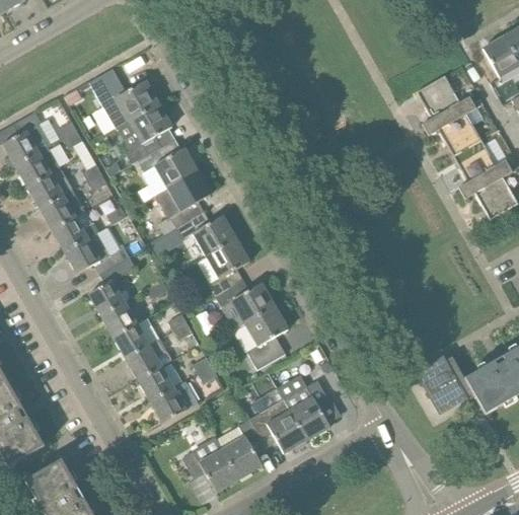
[(0,0),(0,5),(3,11),(23,0),(0,0)]
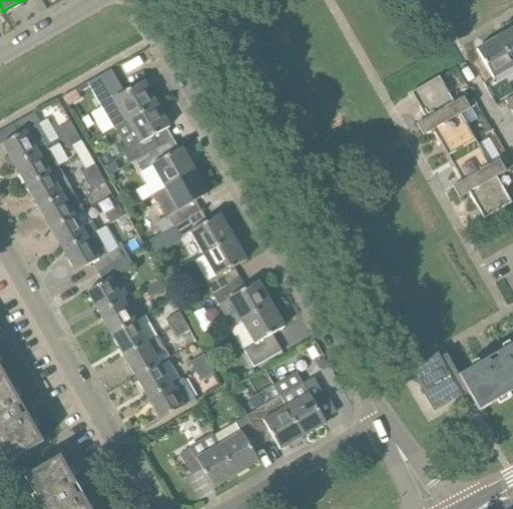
[(512,60),(512,25),(498,34),(512,60)]
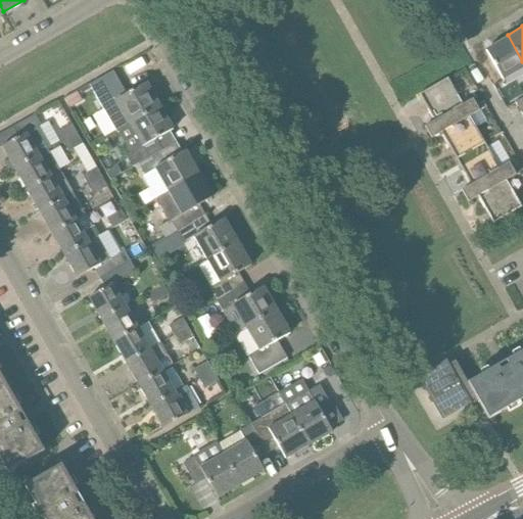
[(504,77),(522,65),(522,61),(508,35),(486,47),(504,77)]
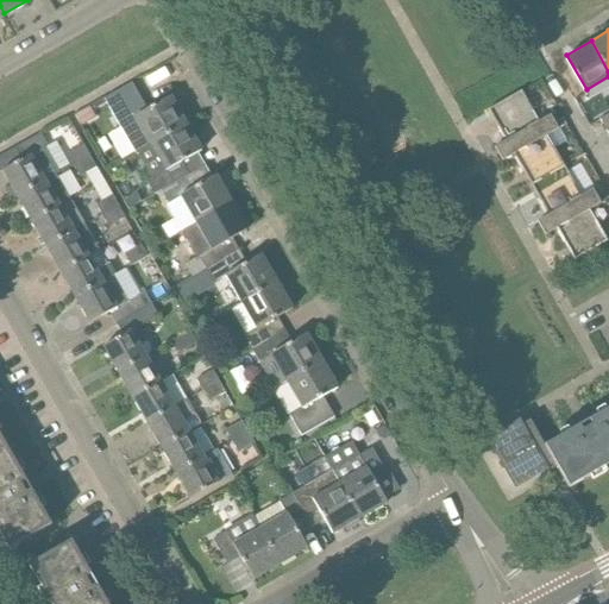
[(150,142),(186,121),(169,94),(146,107),(131,80),(104,95),(119,123),(126,119),(133,133),(142,129),(150,142)]
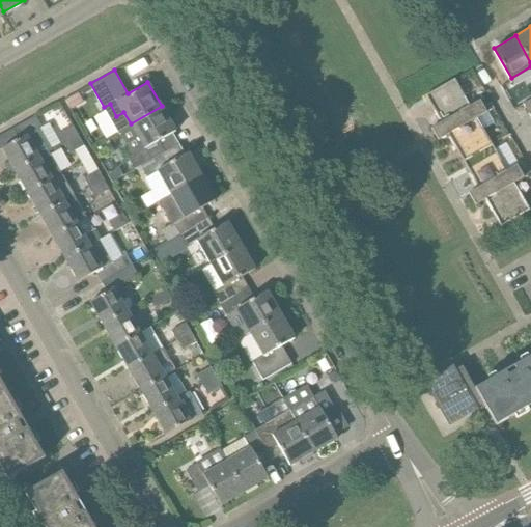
[(478,95),(479,99),(470,104),(454,77),(425,93),(441,120),(455,113),(462,123),(476,116),(486,110),(482,103),(486,101),(482,93),(478,95)]
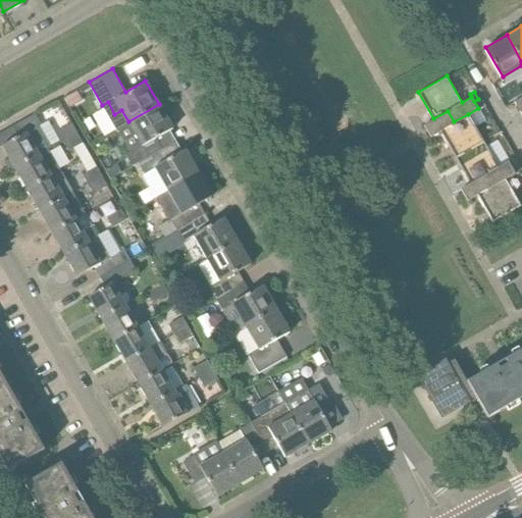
[(138,161),(159,149),(153,139),(172,127),(159,104),(128,121),(138,138),(122,151),(131,165),(138,161)]
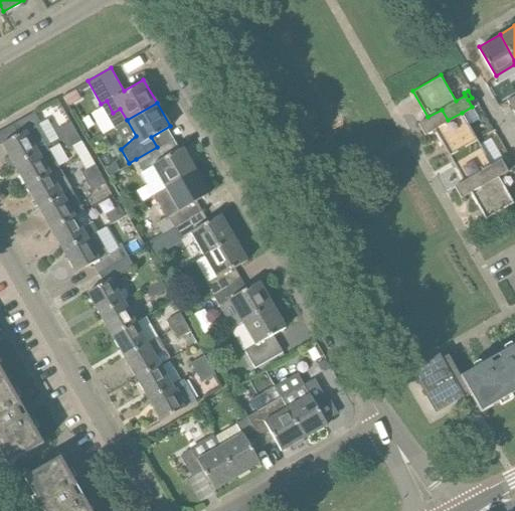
[(449,154),(477,138),(462,113),(448,120),(442,110),(427,117),(417,122),(424,134),(434,129),(449,154)]
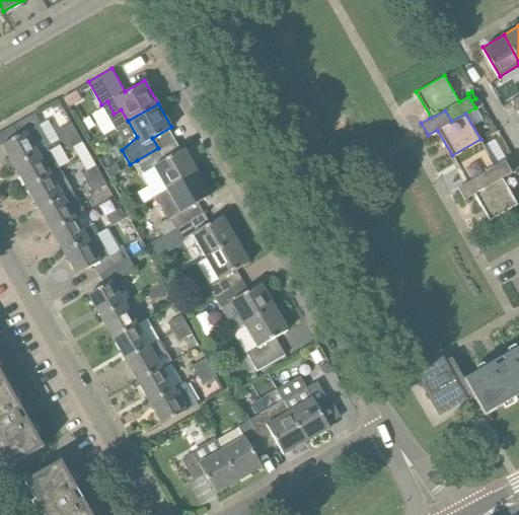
[(14,164),(50,145),(38,124),(40,122),(33,112),(13,123),(0,130),(0,144),(2,143),(14,164)]
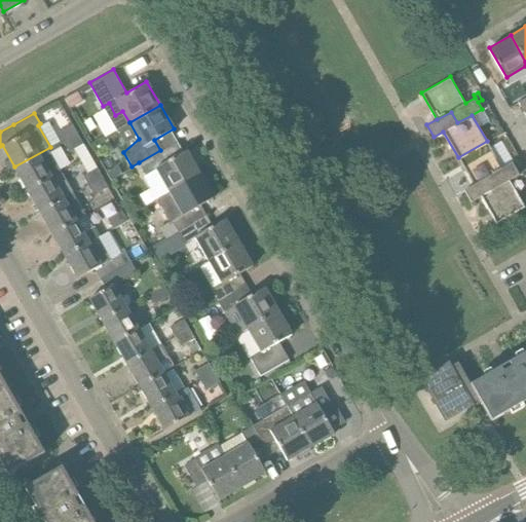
[(58,131),(63,140),(77,132),(72,122),(58,131)]
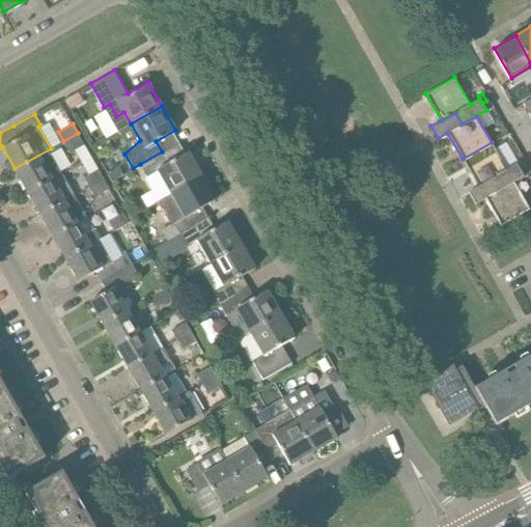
[(78,133),(63,141),(70,151),(84,143),(78,133)]
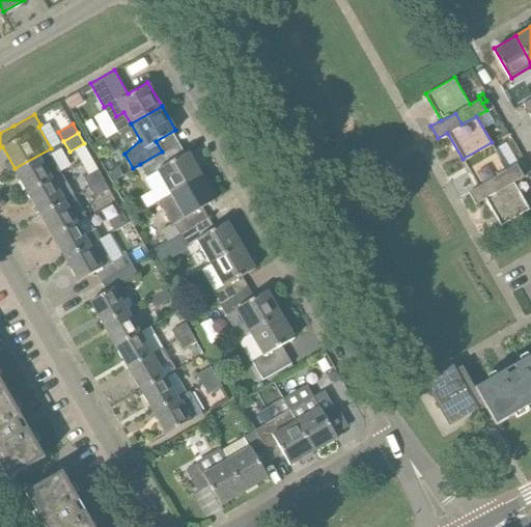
[(526,165),(520,169),(516,163),(506,168),(492,142),(463,159),(478,186),(493,177),(499,189),(513,181),(530,171),(526,165)]
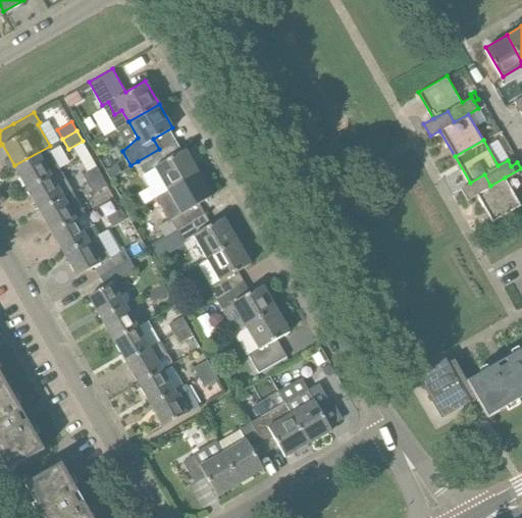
[(28,188),(60,168),(48,148),(51,147),(50,146),(14,165),(28,188)]
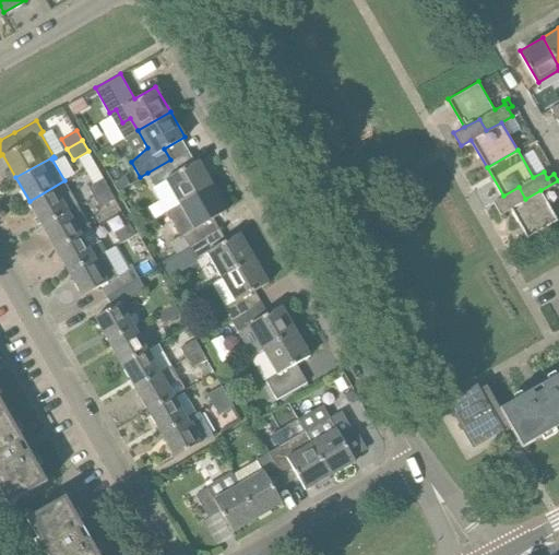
[(179,202),(212,184),(197,158),(176,170),(170,160),(147,173),(154,185),(165,178),(179,202)]
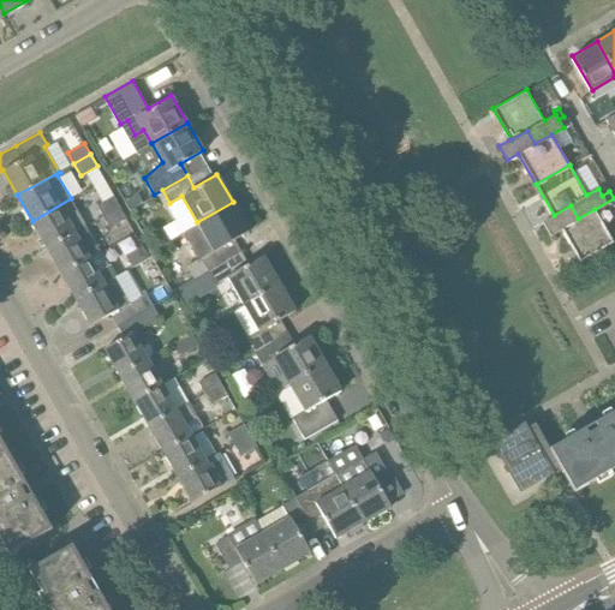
[(130,208),(141,202),(133,187),(124,196),(130,208)]
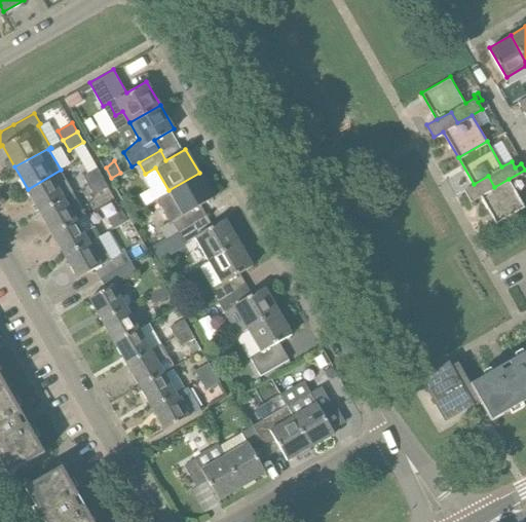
[(82,174),(87,183),(102,175),(97,165),(82,174)]
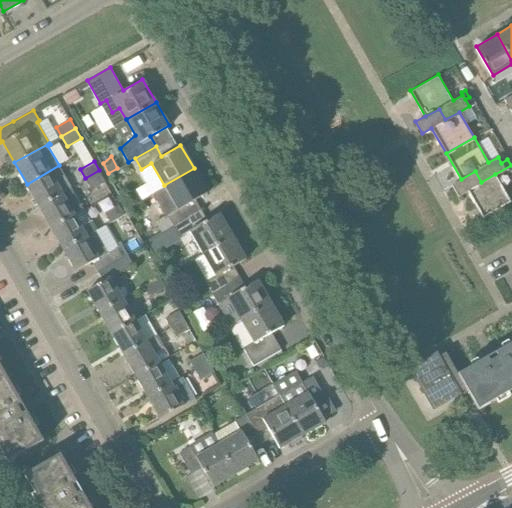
[(39,205),(71,187),(59,165),(27,184),(39,205)]
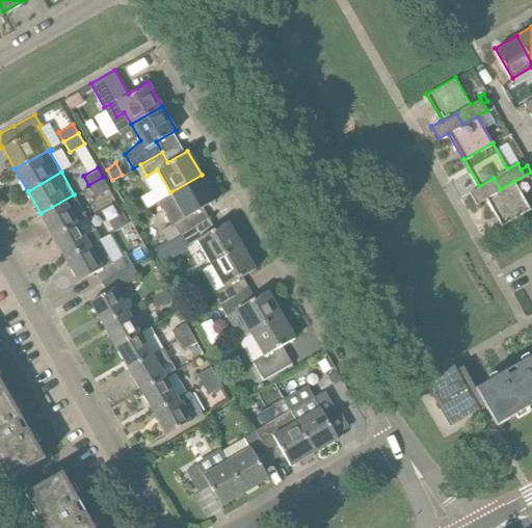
[(180,233),(209,216),(203,206),(215,199),(202,175),(170,192),(158,200),(171,223),(174,222),(180,233)]
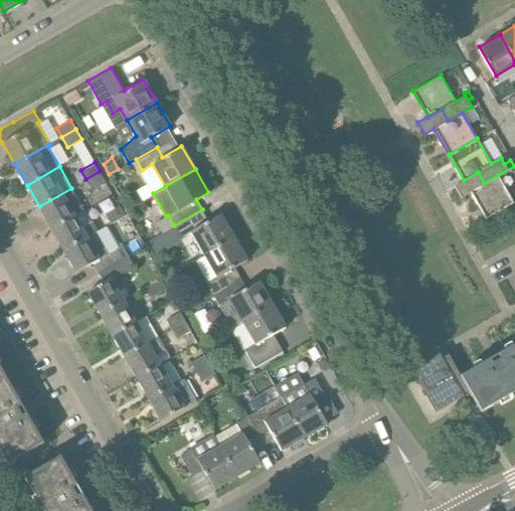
[(100,171),(86,179),(92,189),(106,181),(100,171)]
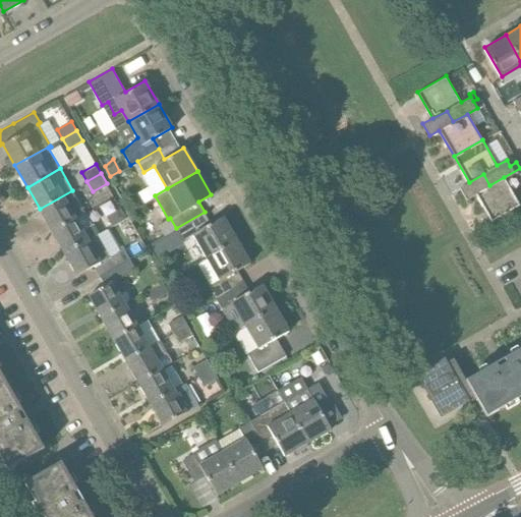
[(490,220),(519,204),(504,177),(489,185),(483,174),(469,182),(459,187),(466,199),(475,193),(490,220)]
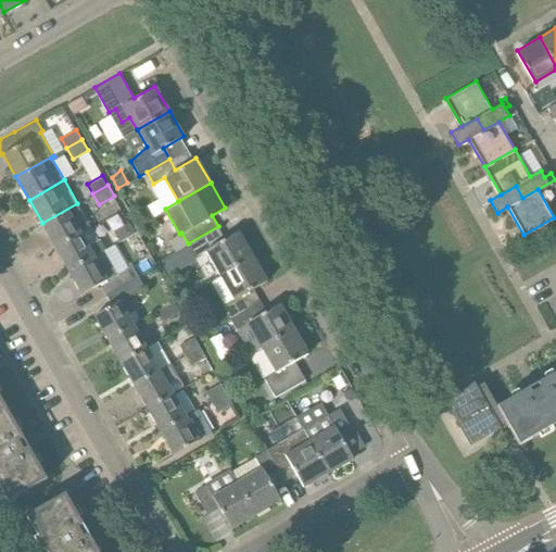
[(55,246),(81,231),(90,226),(77,203),(42,223),(55,246)]
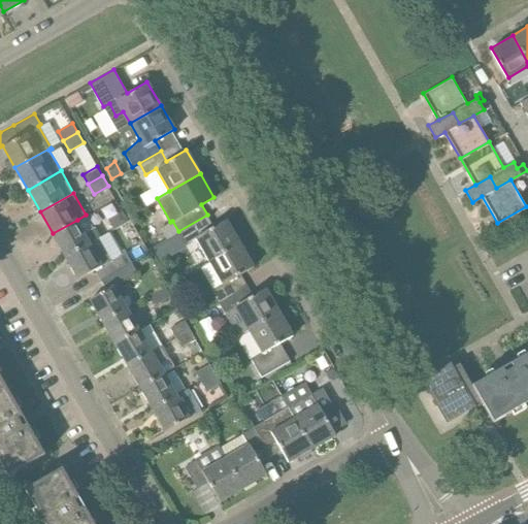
[(113,228),(128,220),(122,209),(107,218),(113,228)]
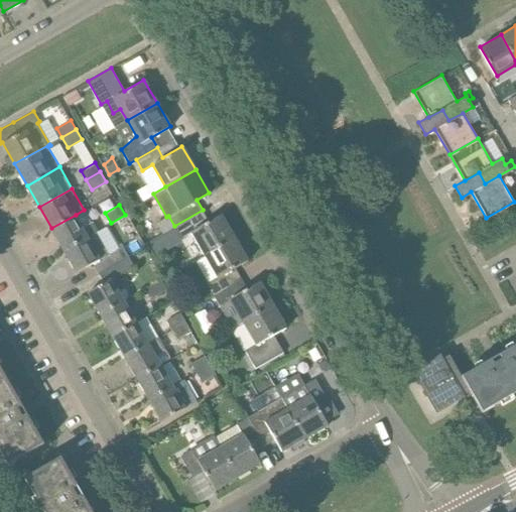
[(204,254),(234,237),(221,214),(209,221),(203,210),(174,226),(180,237),(190,232),(204,254)]
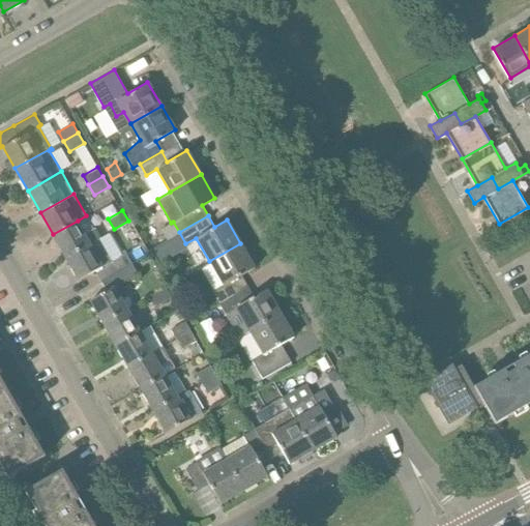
[(65,257),(98,237),(100,236),(95,226),(84,232),(78,221),(53,234),(65,257)]
